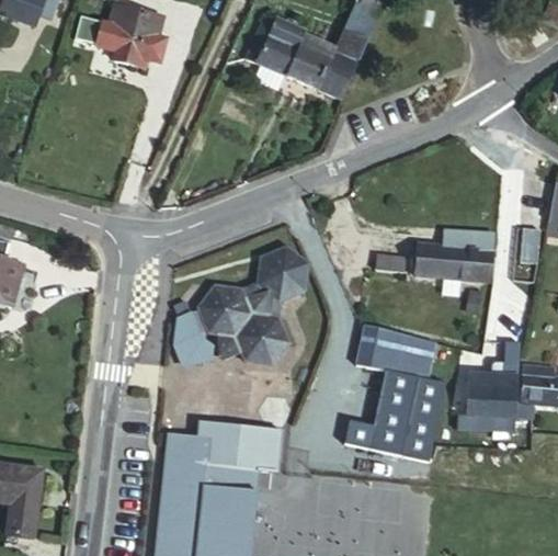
[(3,0),(0,10),(37,24),(42,13),(46,1),(43,0),(3,0)]
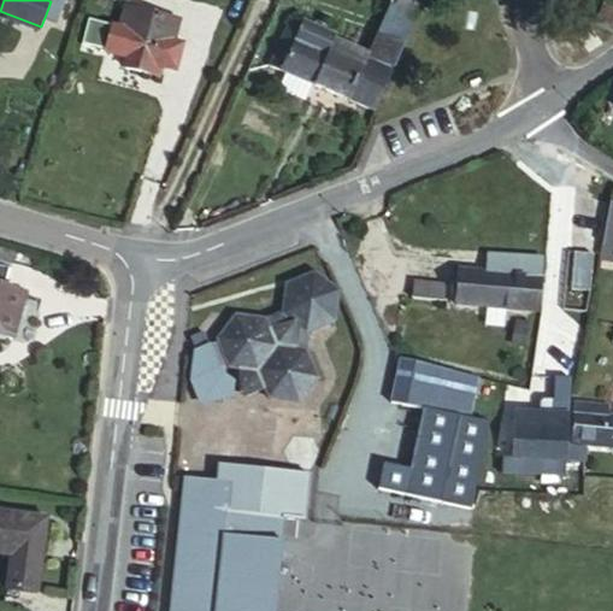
[(51,0),(51,1),(46,15),(59,19),(66,0),(51,0)]
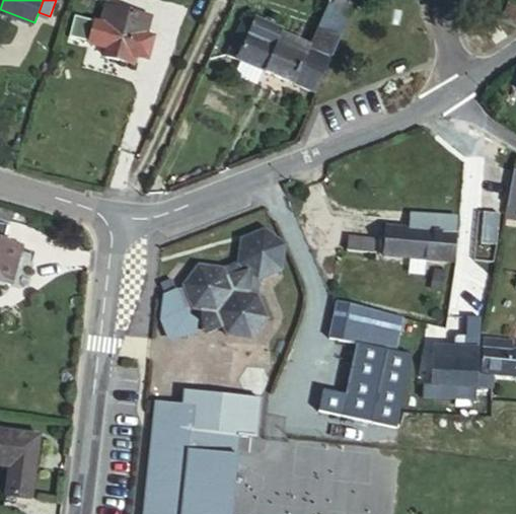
[(515,3),(508,0),(502,0),(495,13),(511,21),(515,9),(515,3)]
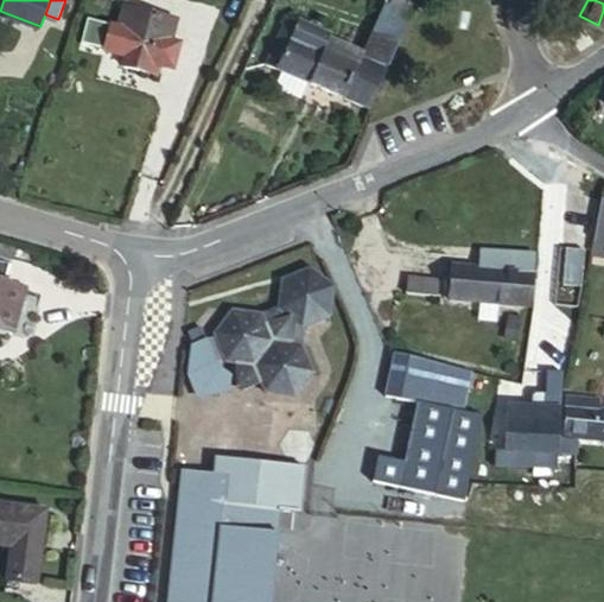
[(266,63),(370,107),(409,12),(385,1),(363,54),(329,38),(330,33),(287,14),(266,63)]
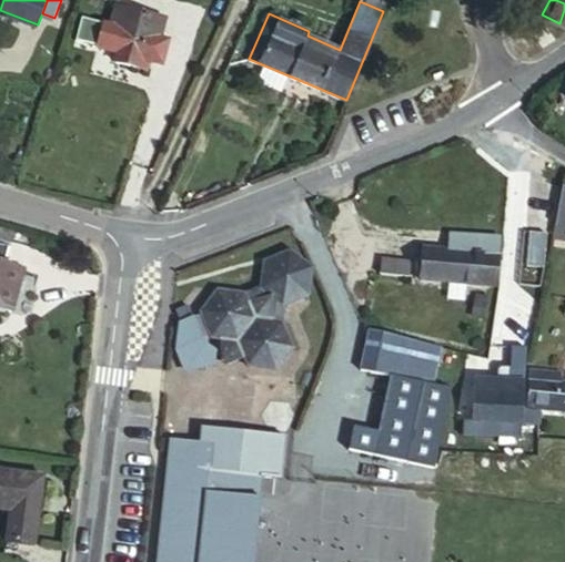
[(111,7),(108,21),(157,34),(160,19),(111,7)]
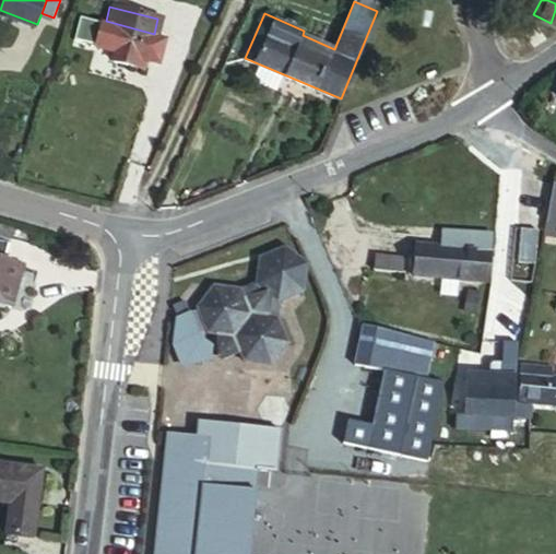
[(154,34),(106,21),(99,20),(94,43),(115,47),(113,57),(142,65),(144,55),(157,59),(163,36),(154,34)]
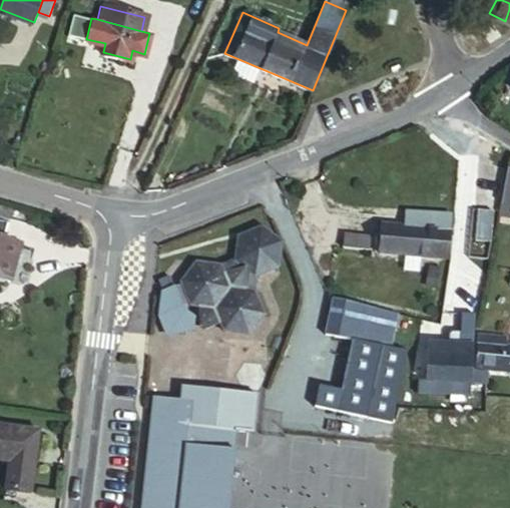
[(509,169),(508,169),(504,182),(498,212),(509,214),(509,169)]
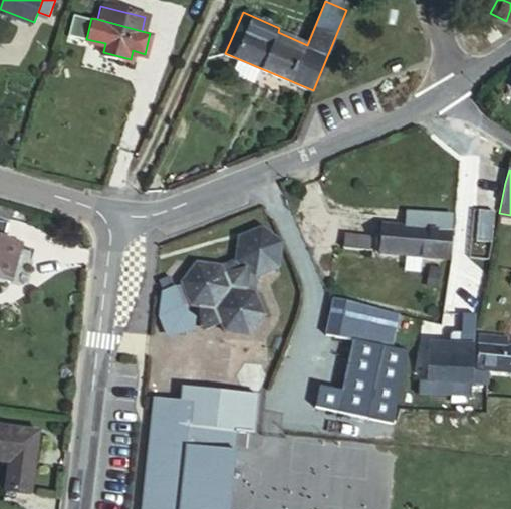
[(492,211),(476,209),(473,239),(489,241),(492,211)]
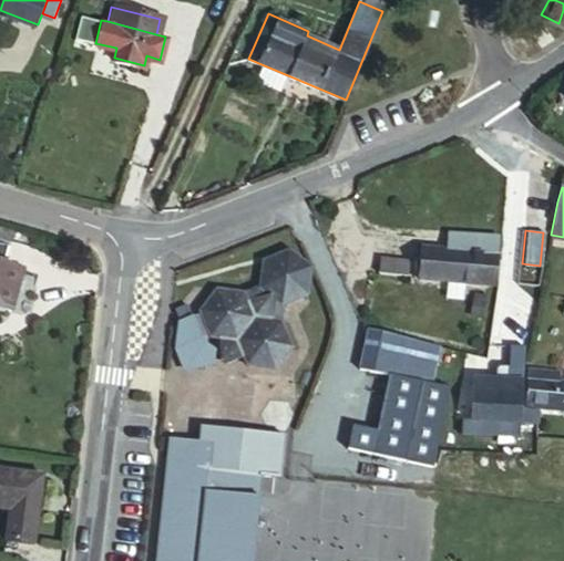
[(416,277),(495,284),(500,238),(449,234),(448,249),(420,247),(416,277)]
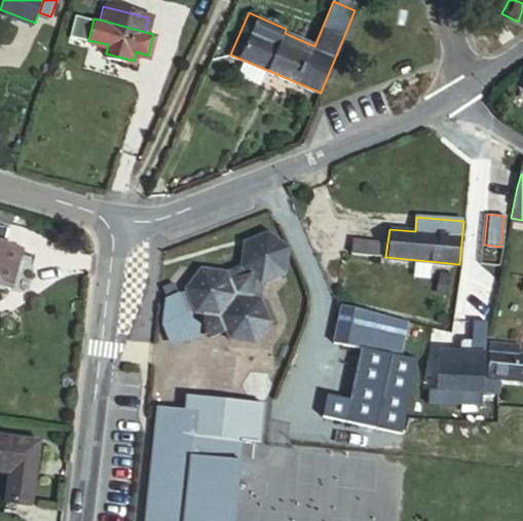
[(0,282),(6,284),(16,246),(0,242),(0,238),(4,224),(0,223),(0,282)]
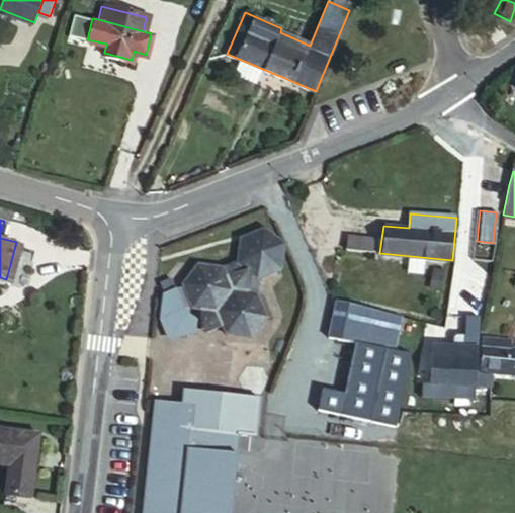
[(258,292),(259,278),(281,269),(285,244),(265,228),(241,237),(238,260),(223,266),(196,262),(180,282),(181,284),(190,307),(198,308),(206,333),(223,327),(226,334),(252,338),(267,317),(258,292)]
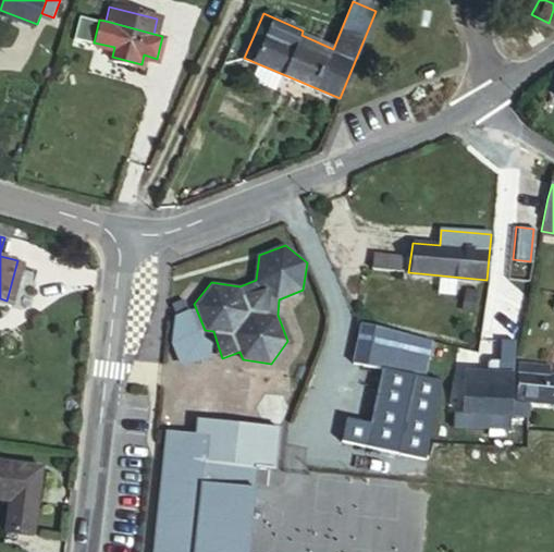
[(371,253),(370,269),(399,271),(401,257),(371,253)]
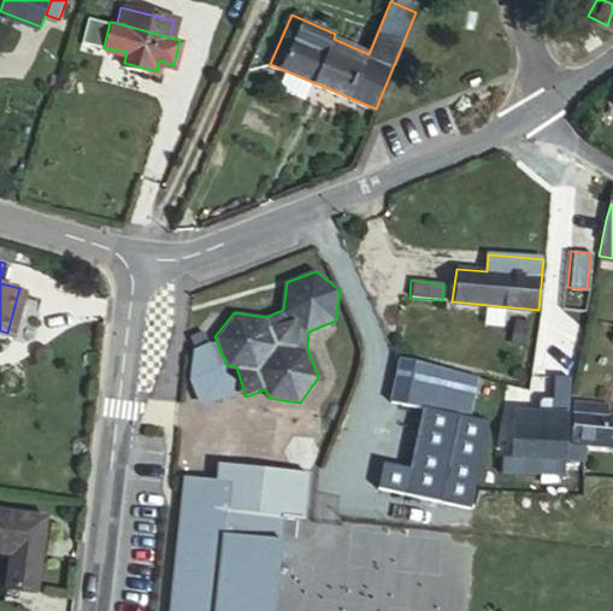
[(227,365),(216,339),(194,348),(190,377),(200,400),(229,395),(233,366),(227,365)]
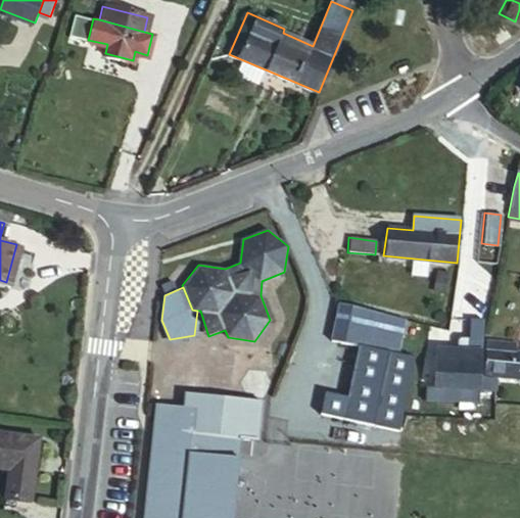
[(404,318),(338,300),(330,337),(356,343),(344,394),(322,389),(317,411),(396,429),(413,357),(396,352),(404,318)]
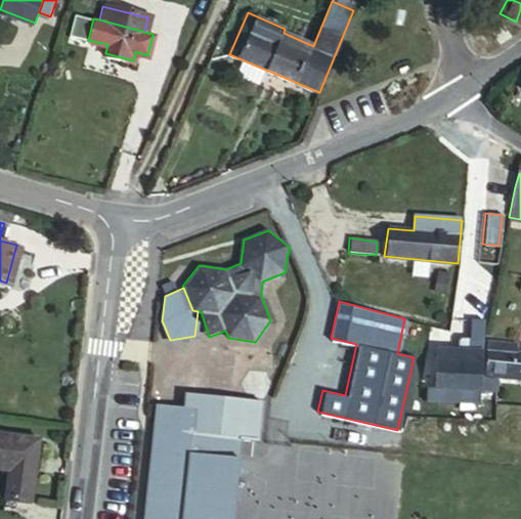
[(454,348),(482,350),(485,317),(470,316),(467,336),(460,335),(456,338),(454,348)]
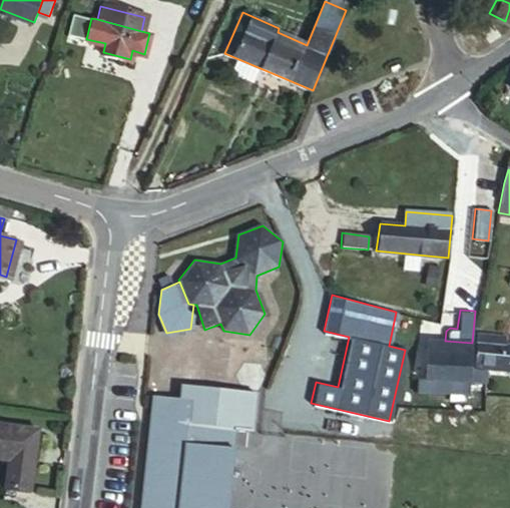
[(497,335),(479,334),(476,366),(509,369),(509,345),(496,344),(497,335)]
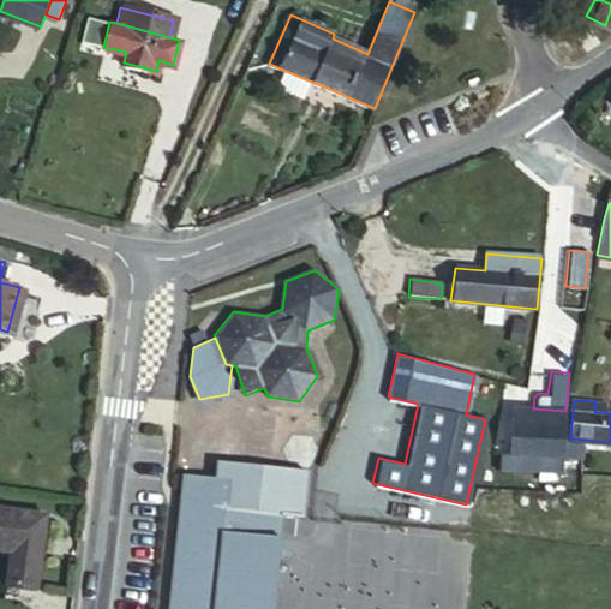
[(533,409),(514,406),(509,453),(526,454),(561,458),(580,459),(582,443),(562,442),(564,429),(565,411),(533,409)]
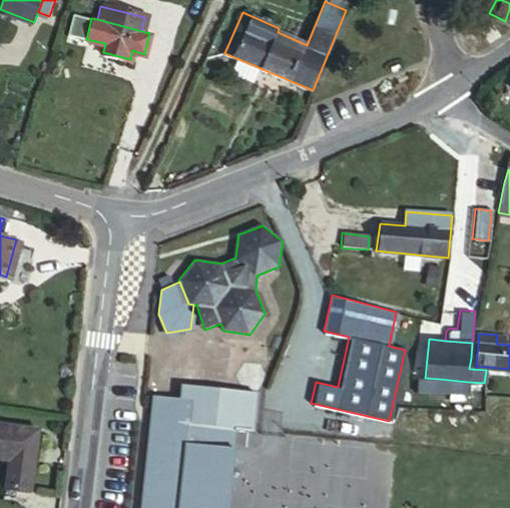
[(468,382),(439,379),(437,391),(467,394),(468,382)]
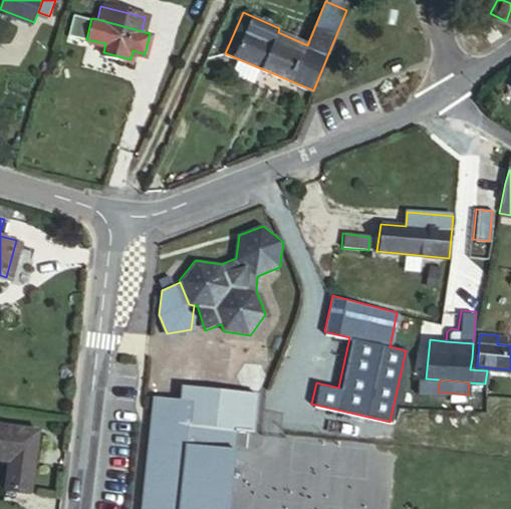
[(152,395),(140,508),(151,508),(161,419),(189,422),(192,399),(152,395)]
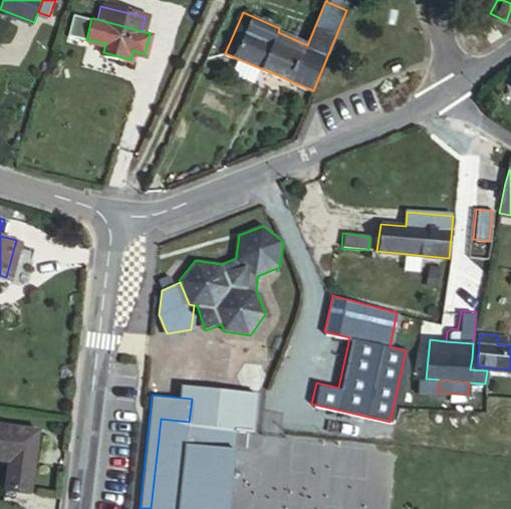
[(179,508),(187,444),(234,449),(236,427),(189,422),(161,419),(151,508),(179,508)]
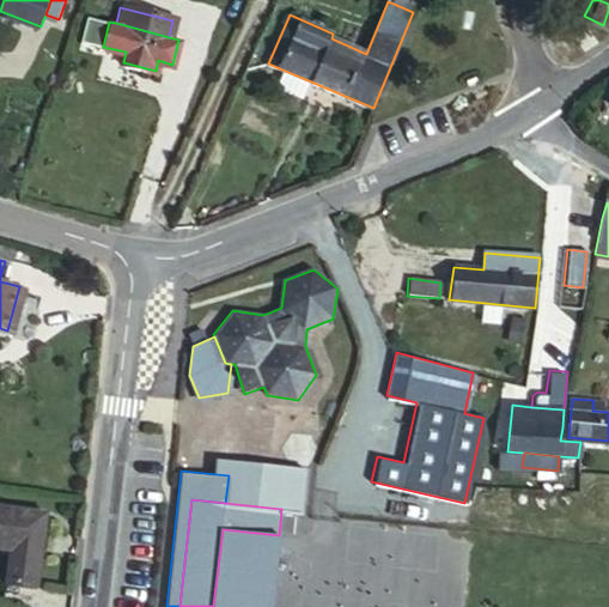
[(0,542),(5,544),(1,577),(30,581),(40,509),(0,503),(0,542)]
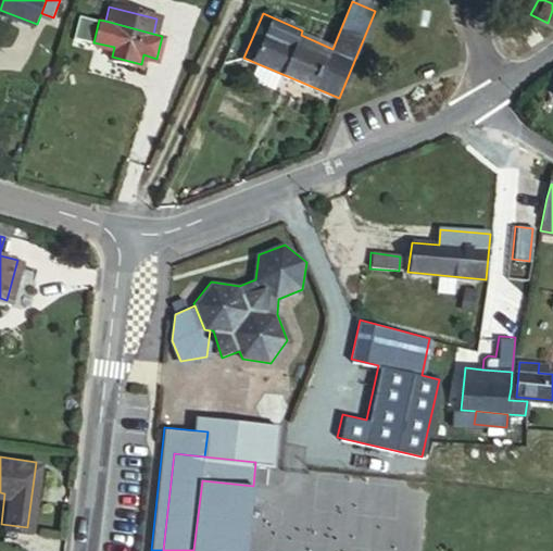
[(246,550),(253,486),(202,480),(193,550),(246,550)]
